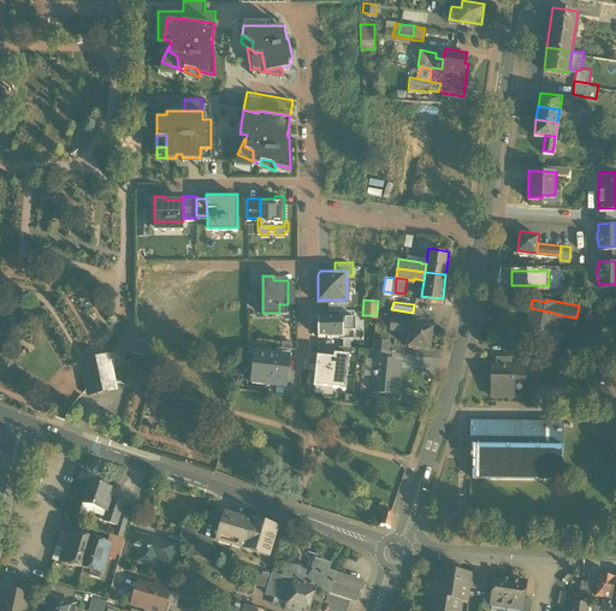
[(554,324),(555,314),(555,313),(531,308),(528,319),(531,320),(527,337),(545,340),(549,322),(554,324)]
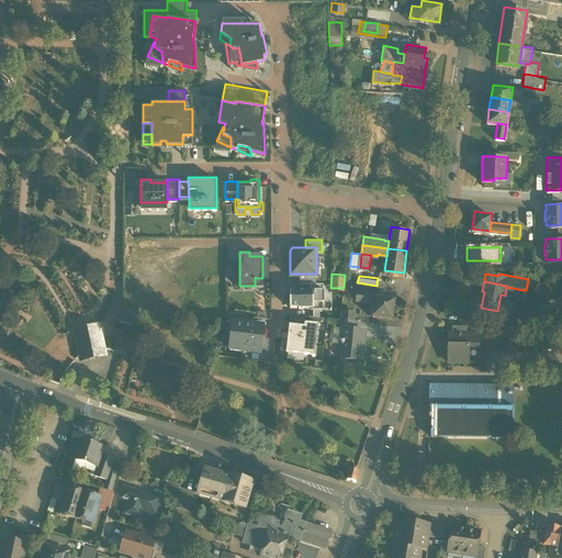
[(314,300),(323,300),(324,300),(324,288),(323,288),(310,288),(290,288),(290,304),(299,304),(298,305),(311,305),(314,305),(314,300)]
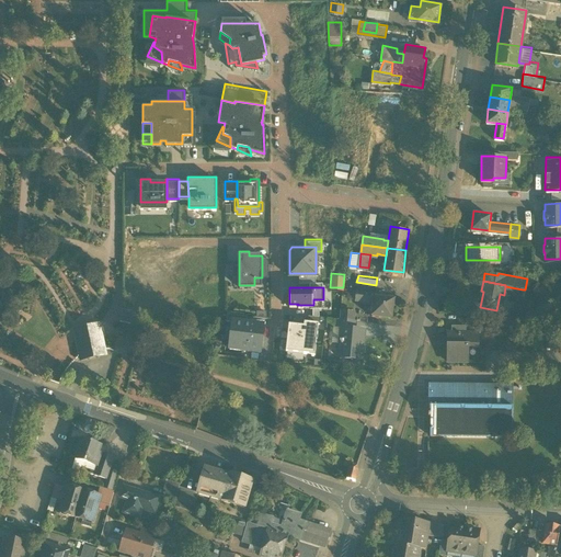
[(355,297),(374,299),(375,293),(376,291),(356,288),(355,297)]
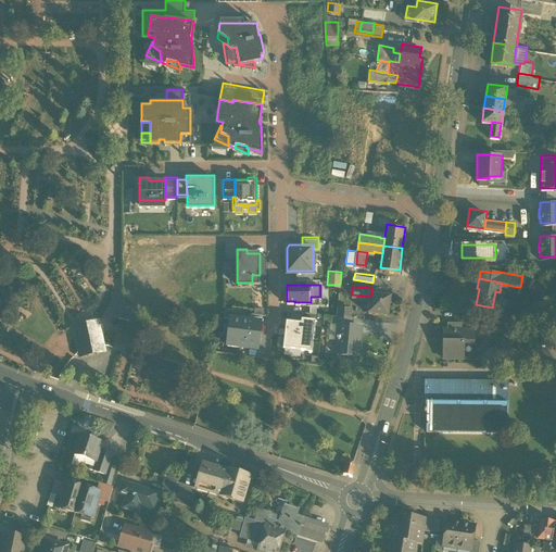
[(390,293),(371,290),(370,297),(369,310),(388,313),(390,293)]
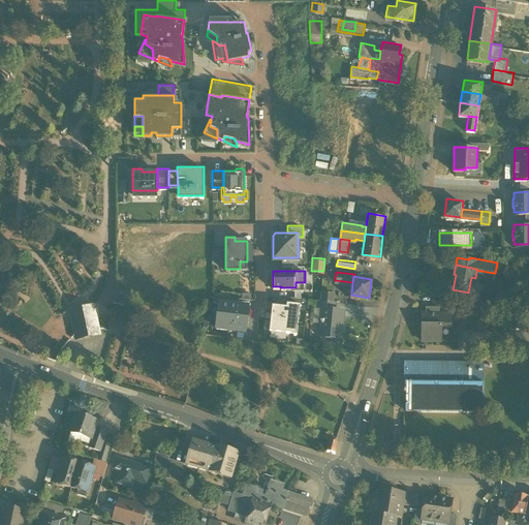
[(296,287),(292,287),(292,289),(294,288),(294,296),(301,297),(301,288),(304,288),(304,282),(296,282),(296,287)]
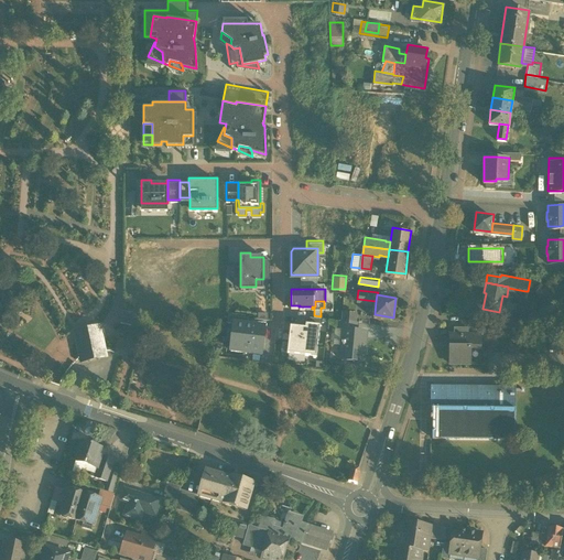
[(120,320),(133,322),(136,310),(123,308),(120,320)]
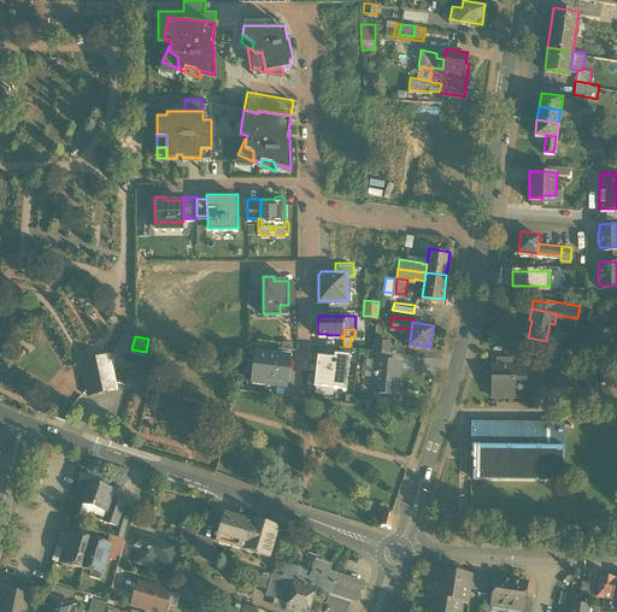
[(374,339),(374,348),(388,349),(388,340),(374,339)]
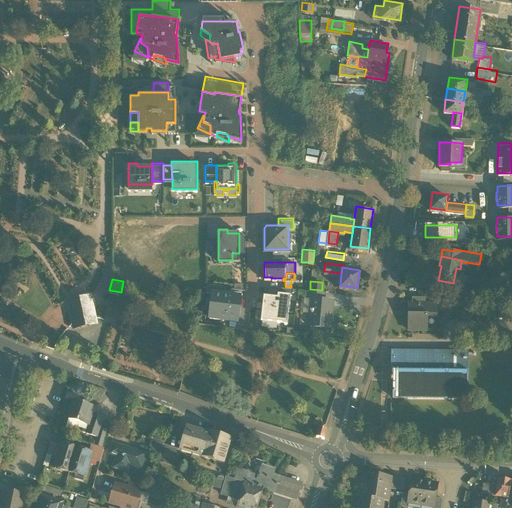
[(212,290),(225,291),(225,285),(207,283),(206,290),(212,291),(212,290)]
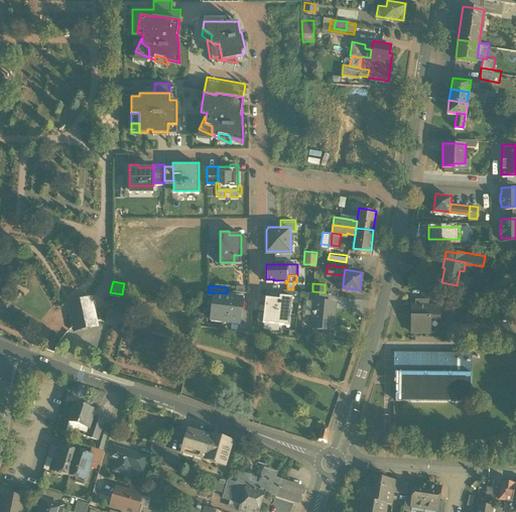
[(464,297),(477,297),(479,290),(465,287),(464,297)]
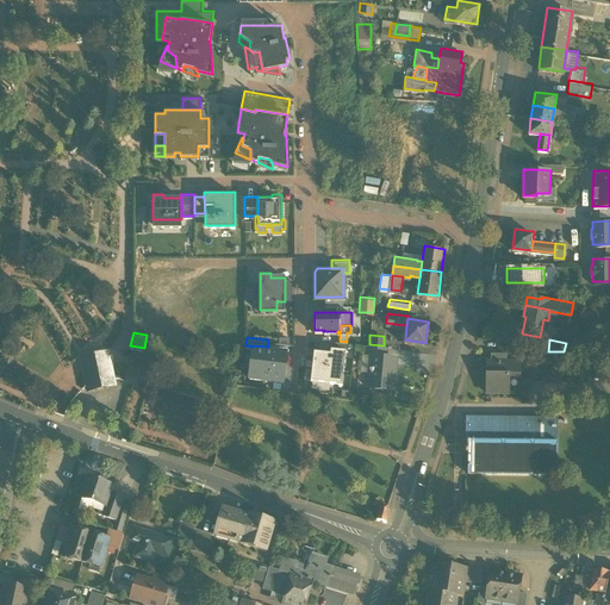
[(385,345),(384,345),(369,344),(366,344),(366,354),(371,355),(371,354),(384,355),(385,345)]
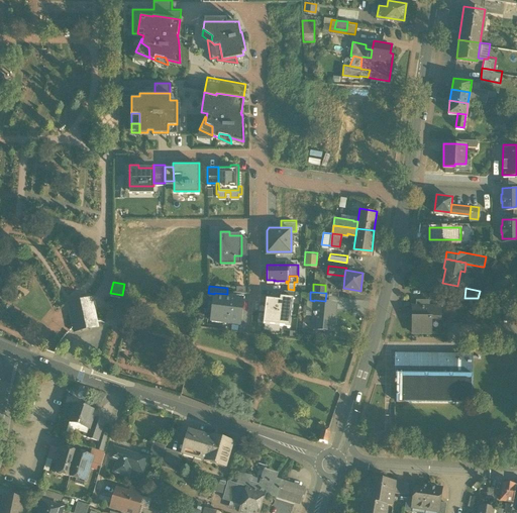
[(222,313),(221,319),(239,321),(242,296),(227,294),(214,293),(214,294),(212,312),(222,313)]
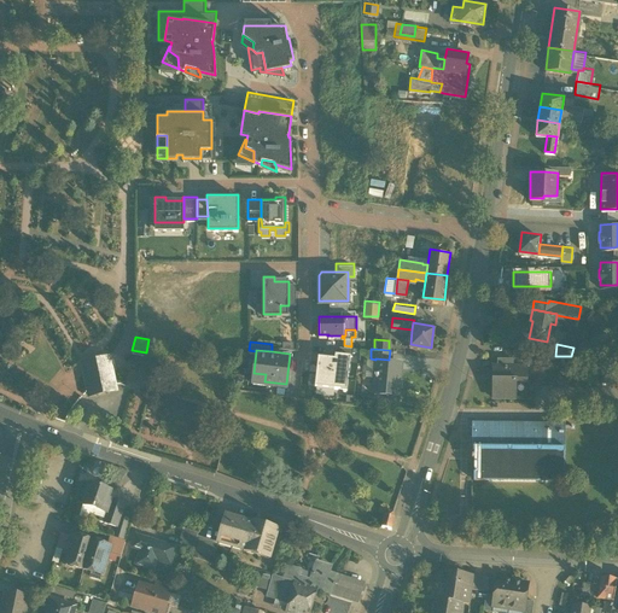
[(331,355),(318,354),(316,371),(315,383),(315,384),(340,386),(342,374),(348,375),(350,354),(336,351),(334,356),(333,363),(330,363),(331,355)]
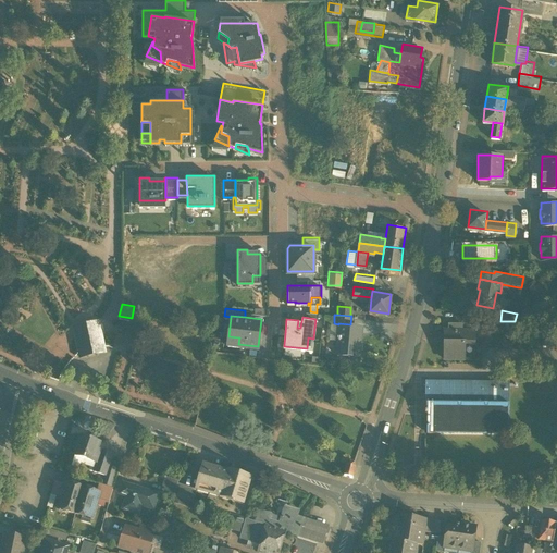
[(76,335),(78,347),(85,346),(96,344),(102,343),(99,330),(98,320),(74,324),(76,335)]
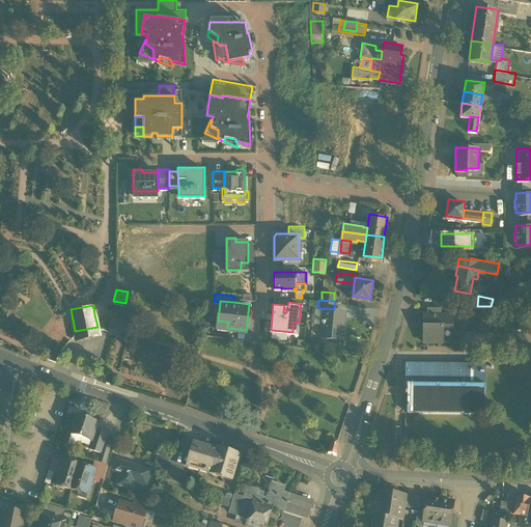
[(323,309),(323,320),(319,320),(318,322),(322,322),(320,335),(342,336),(342,328),(340,328),(342,311),(344,311),(344,310),(334,309),(323,308),(323,309)]
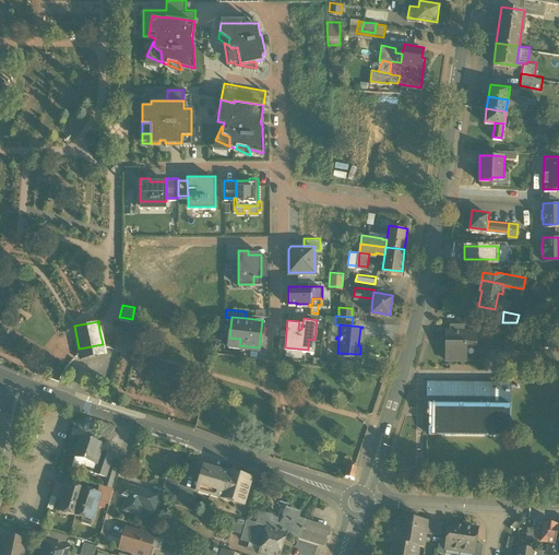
[(445,357),(465,357),(465,342),(476,342),(476,330),(464,330),(450,330),(450,340),(445,340),(445,357)]
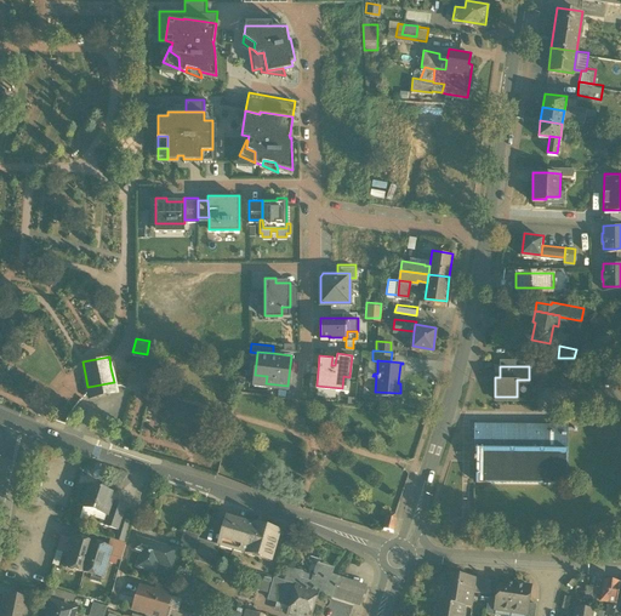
[(568,422),(554,422),(474,421),(474,449),(477,449),(477,455),(474,455),(474,458),(477,458),(476,479),(568,480),(568,448),(568,422)]
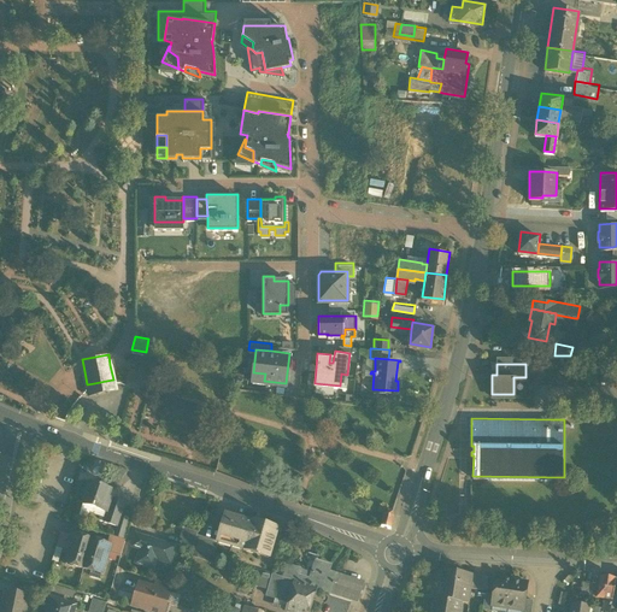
[(106,508),(107,508),(112,494),(107,493),(110,486),(90,480),(83,501),(94,505),(106,508)]
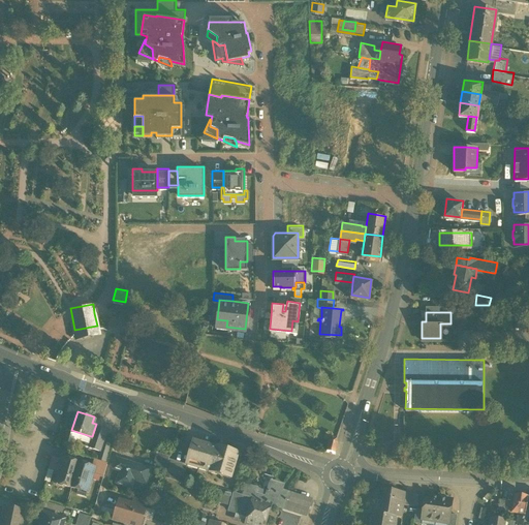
[(88,444),(100,450),(103,439),(106,428),(96,424),(92,436),(91,436),(89,441),(88,444)]
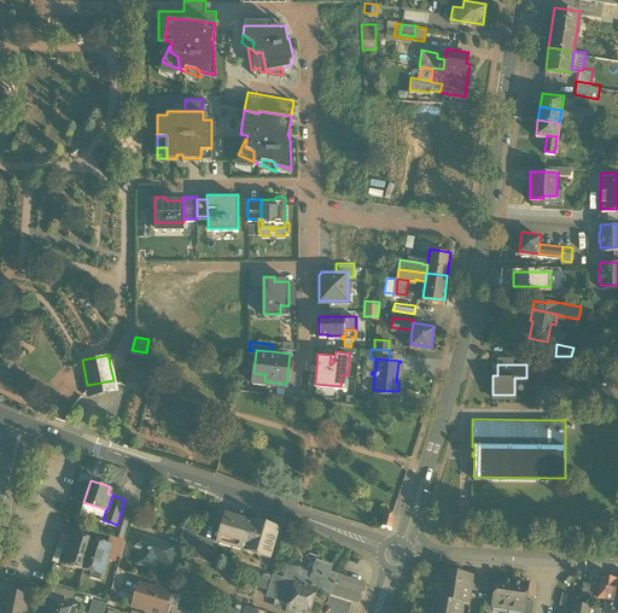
[(94,506),(83,502),(80,513),(91,517),(92,512),(94,506)]
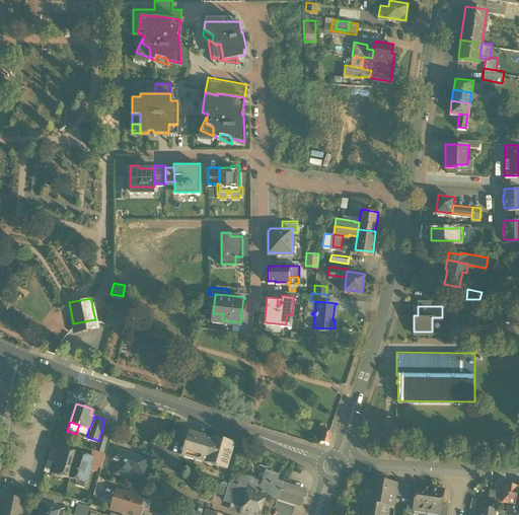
[(89,428),(79,425),(77,430),(87,433),(89,428)]
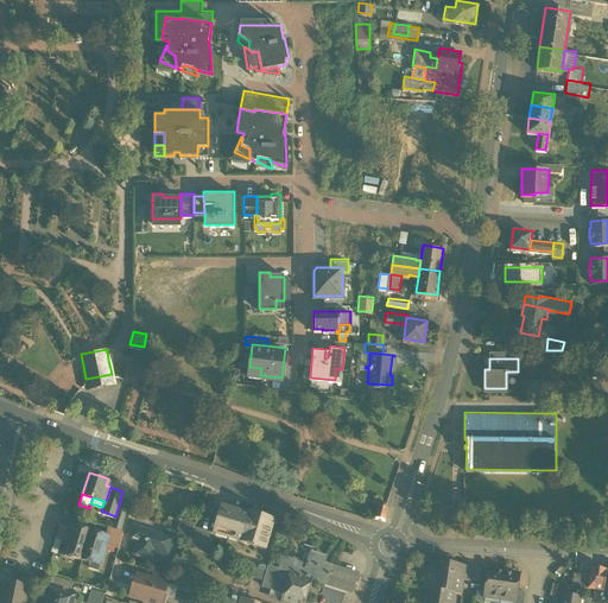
[(384,518),(385,518),(387,506),(386,501),(381,500),(378,503),(375,515),(384,518)]
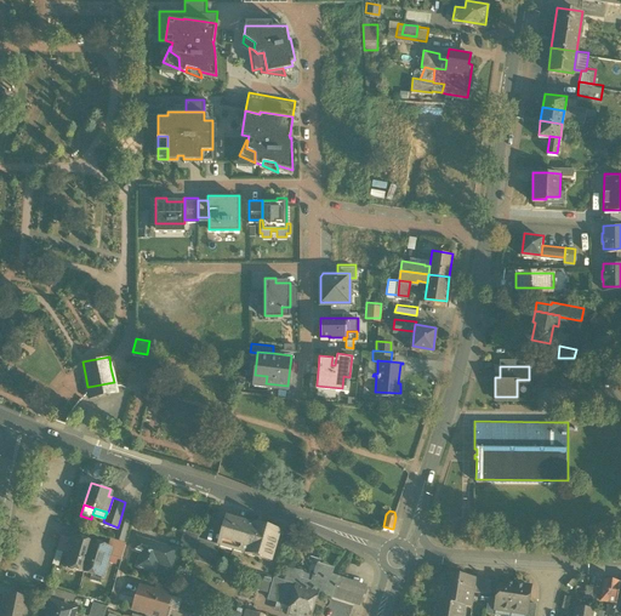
[(261,554),(272,557),(280,529),(255,522),(254,523),(227,514),(220,539),(244,545),(243,548),(254,552),(256,543),(263,546),(261,554)]
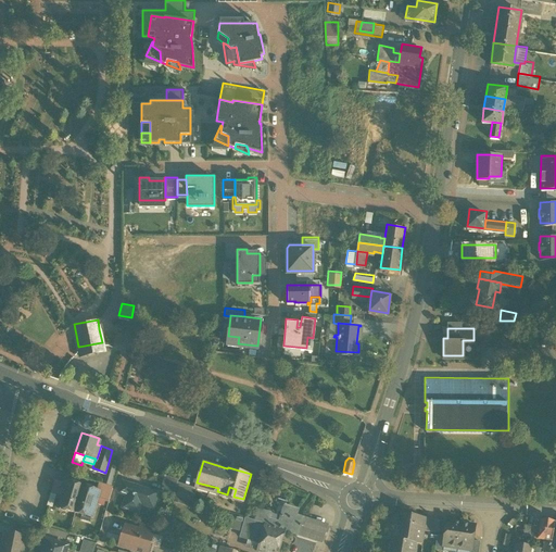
[(103,481),(110,483),(115,464),(109,462),(105,473),(103,481)]
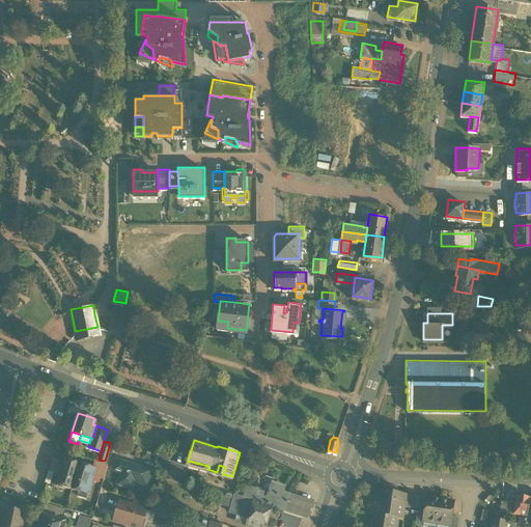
[(159,451),(157,458),(168,461),(169,458),(170,454),(159,451)]
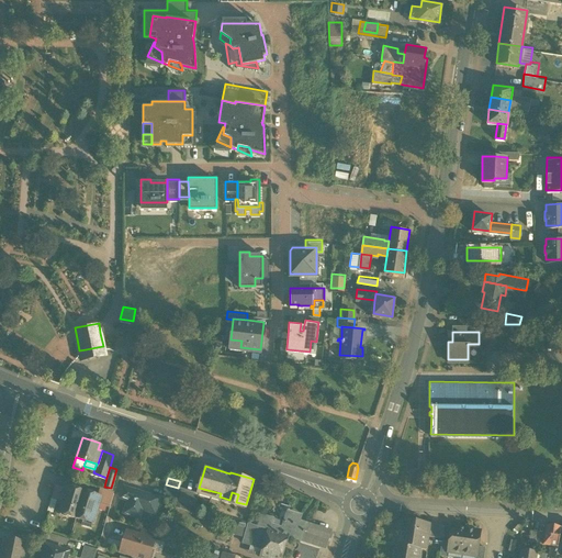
[(57,498),(60,499),(64,484),(55,482),(51,495),(57,498)]
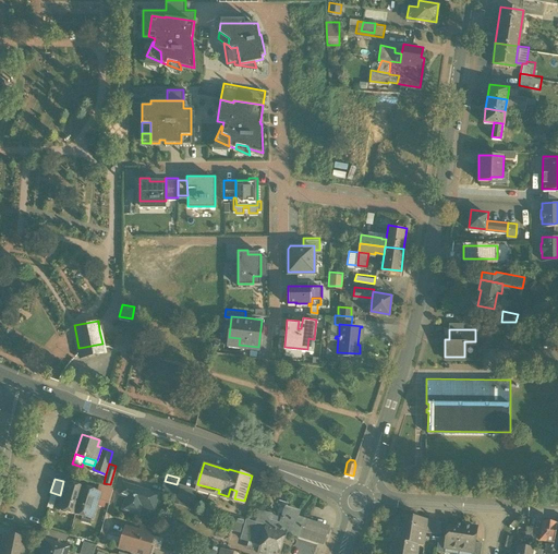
[(67,509),(75,512),(83,488),(75,485),(74,483),(68,481),(65,482),(58,507),(59,507),(60,504),(68,506),(67,509)]
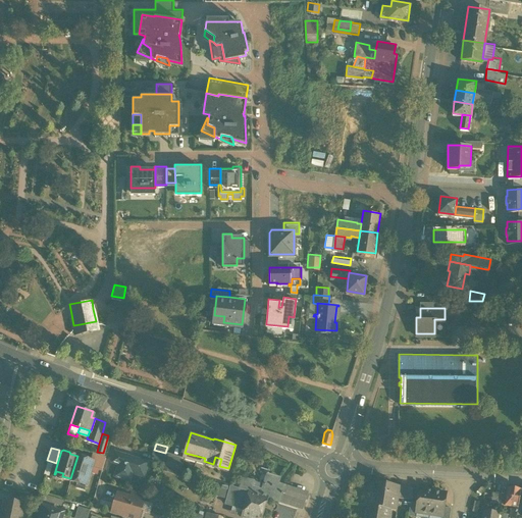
[(112,460),(118,462),(121,452),(115,450),(112,460)]
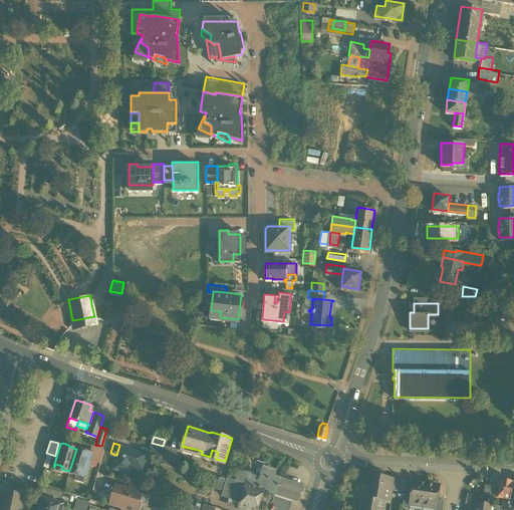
[(161,455),(163,446),(152,443),(149,451),(161,455)]
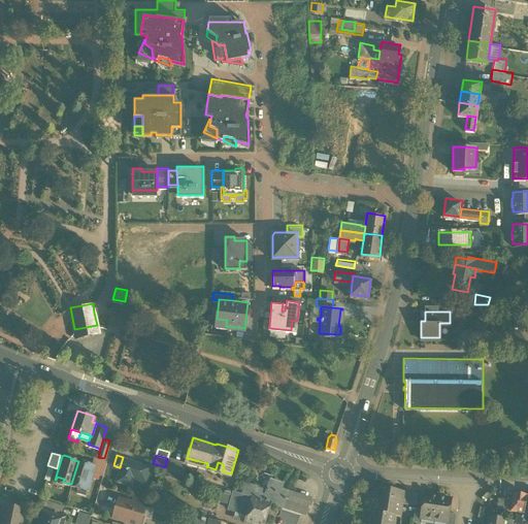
[(164,467),(170,469),(174,457),(168,455),(167,458),(165,467),(164,467)]
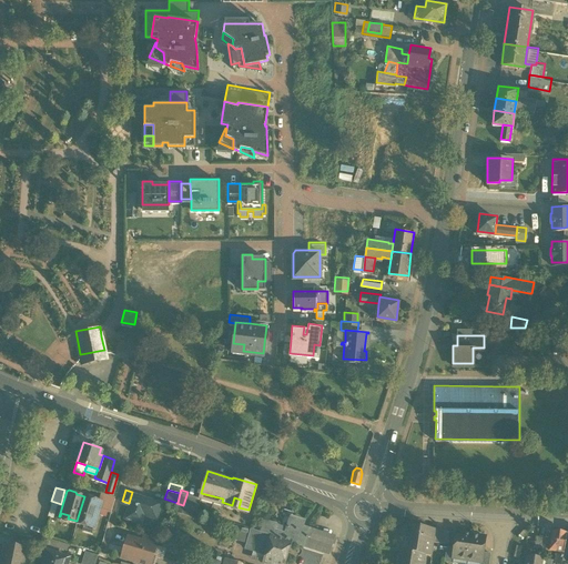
[(100,505),(110,510),(114,494),(101,491),(99,499),(100,499),(101,501),(100,505)]
